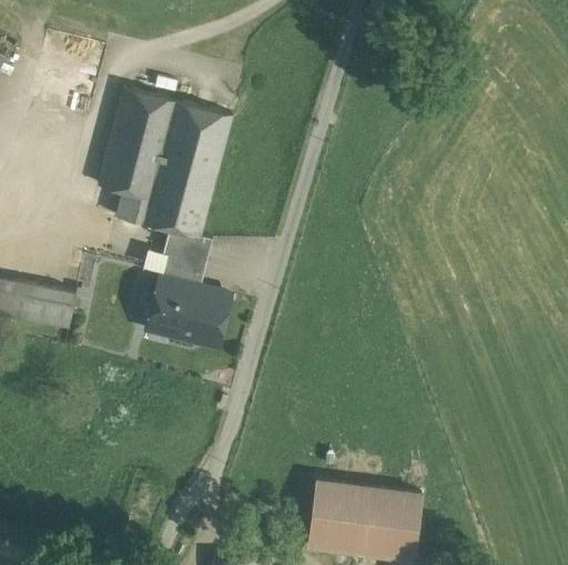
[(233,115),(124,89),(99,185),(122,192),(117,218),(170,231),(183,234),(201,239),(201,236),(233,115)]
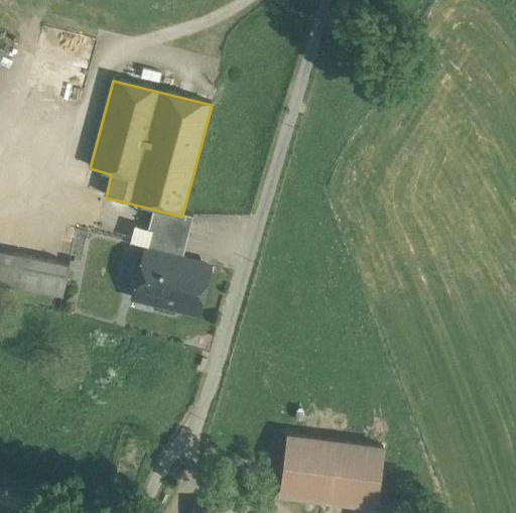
[(184,250),(158,243),(166,213),(154,210),(148,231),(151,232),(136,292),(154,297),(153,303),(197,314),(209,267),(182,261),(184,250)]
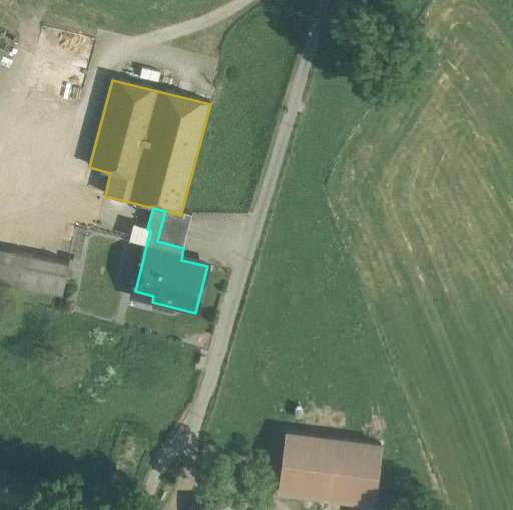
[(181,215),(165,211),(157,241),(183,248),(192,216),(181,213),(181,215)]
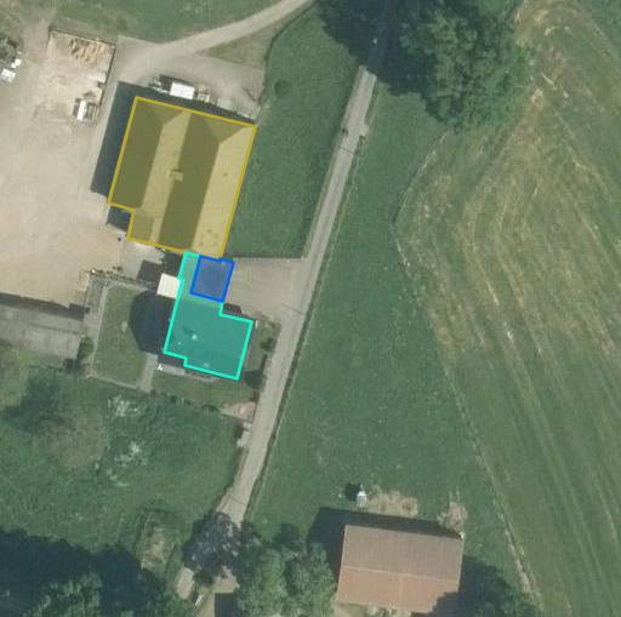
[(84,320),(0,303),(0,342),(75,358),(84,320)]
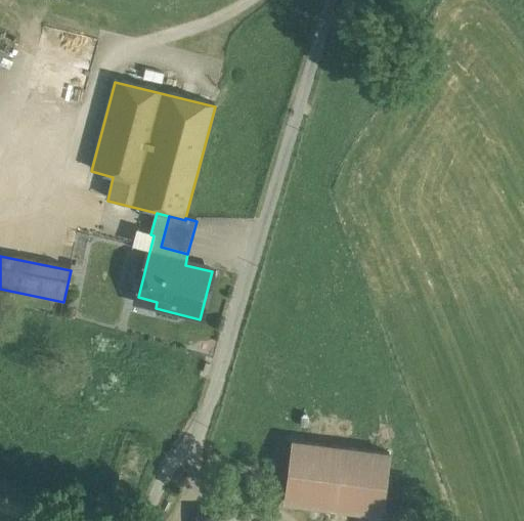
[(73,265),(71,284),(82,285),(84,267),(73,265)]
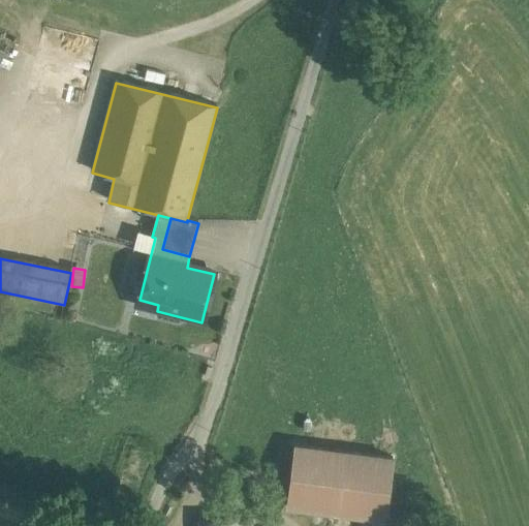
[(393,460),(294,447),(287,508),(385,522),(393,460)]
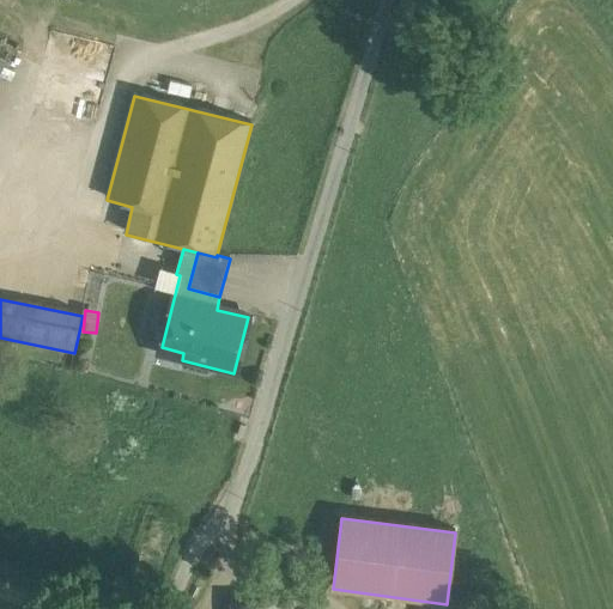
All buildings are outlined.
